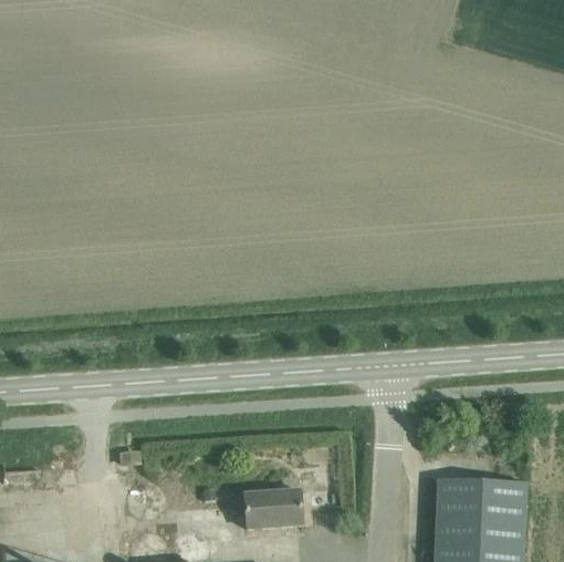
[(124,454),(124,464),(141,462),(141,453),(124,454)]
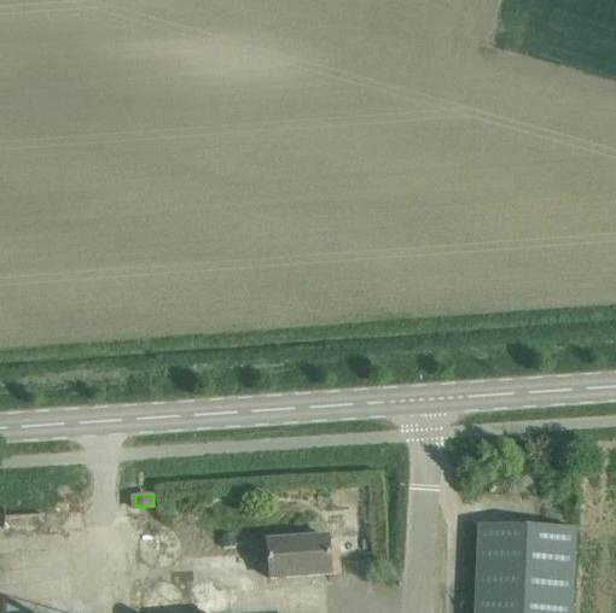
[(372,506),(359,507),(359,524),(372,523),(372,506)]
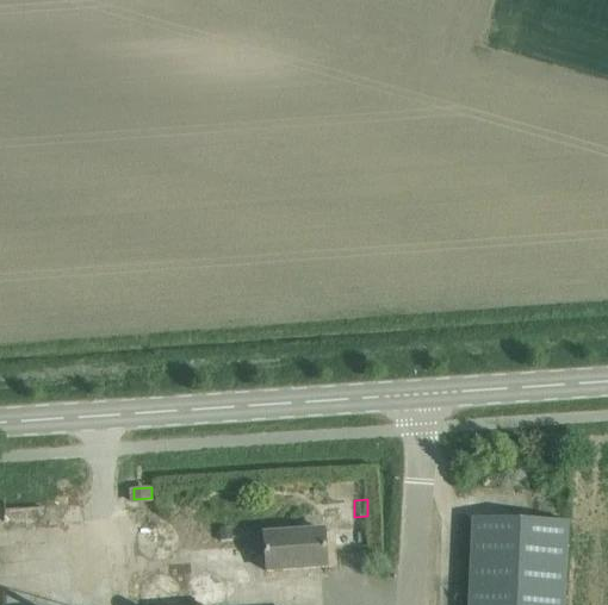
[(563,604),(566,516),(471,512),(467,604),(563,604)]
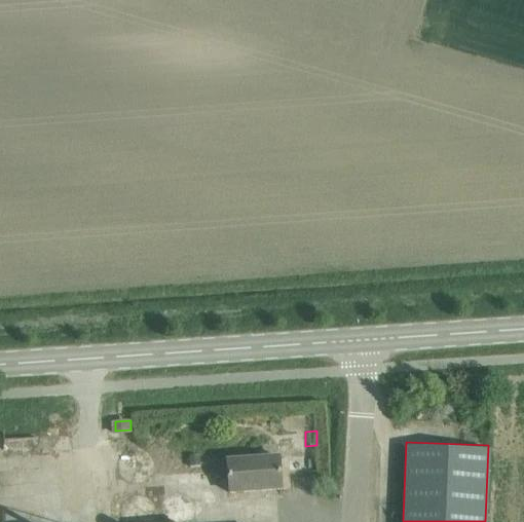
[(129,451),(127,482),(159,484),(161,452),(129,451)]
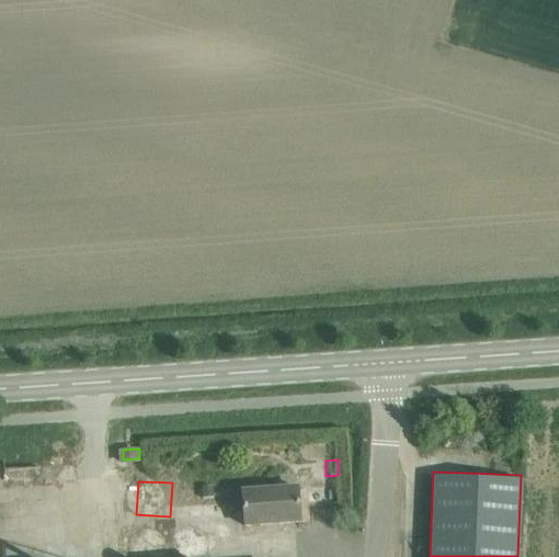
[(301,520),(299,486),(229,491),(231,507),(246,506),(247,523),(301,520)]
